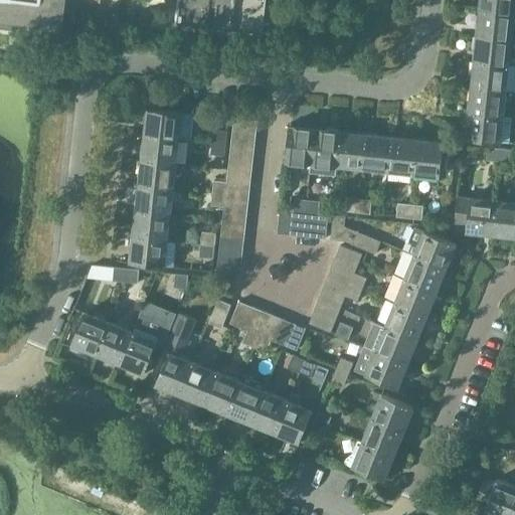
[(0,0),(0,25),(58,32),(62,0),(176,0),(174,24),(262,34),(266,0),(0,0)]
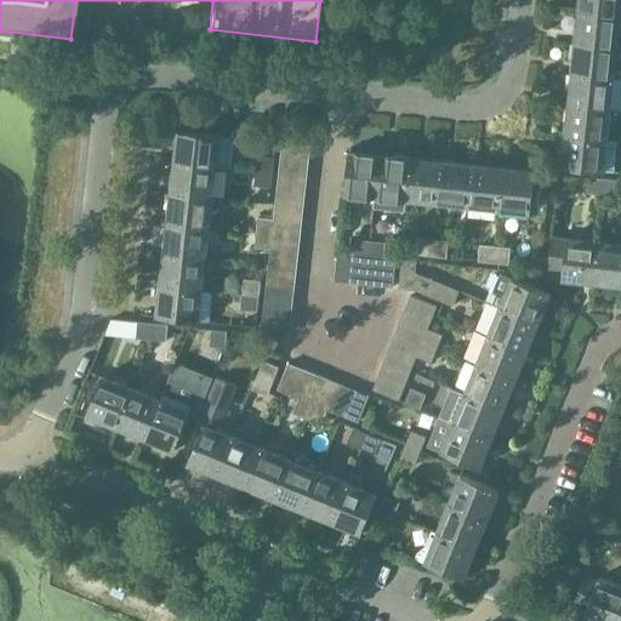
[(620,0),(580,0),(579,13),(620,18),(620,16),(620,0)]
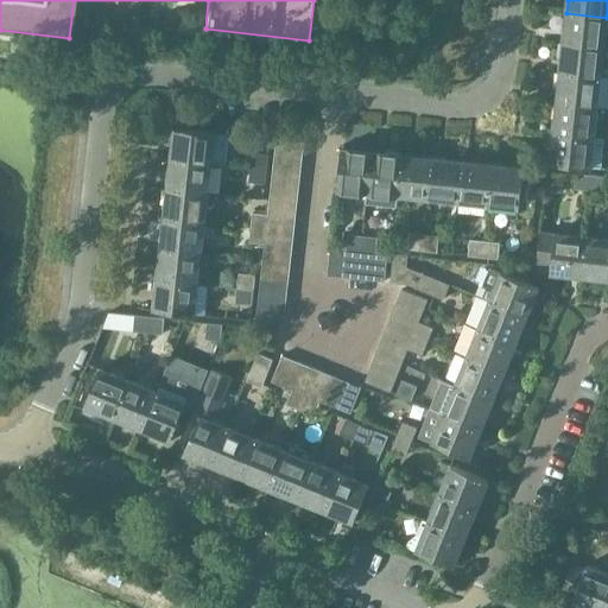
[(567,13),(564,43),(605,48),(607,18),(567,13)]
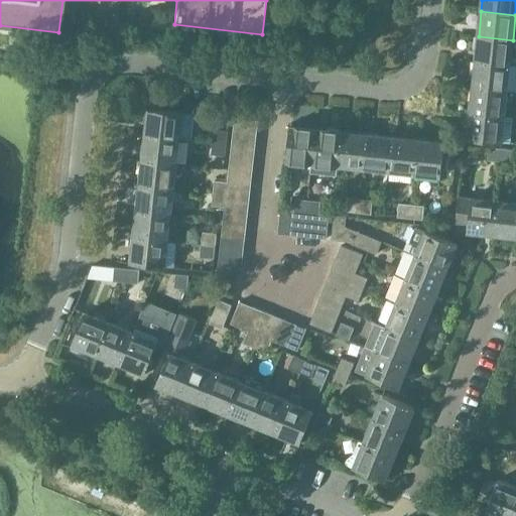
[(479,36),(476,61),(510,66),(513,40),(479,36)]
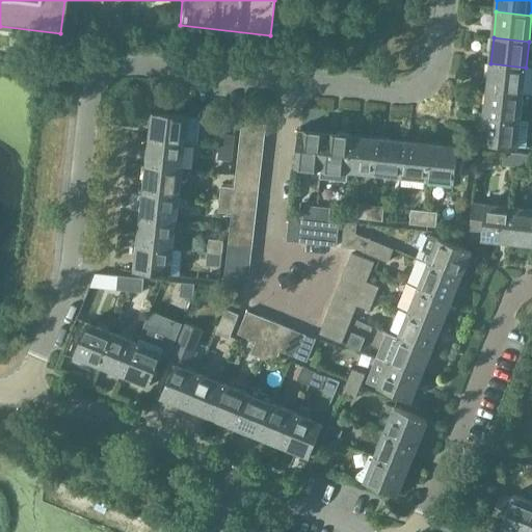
[(490,63),(487,90),(524,95),(531,95),(531,69),(526,68),(490,63)]
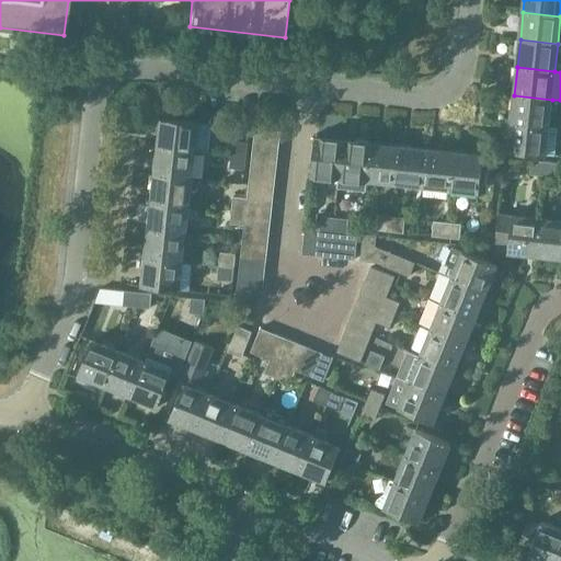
[(514,95),(511,123),(549,127),(552,100),(514,95)]
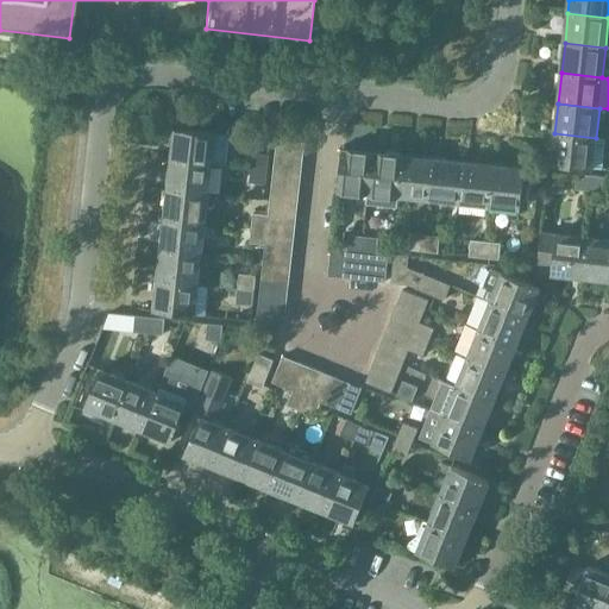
[(175,129),(171,159),(212,164),(227,165),(231,135),(175,129)]
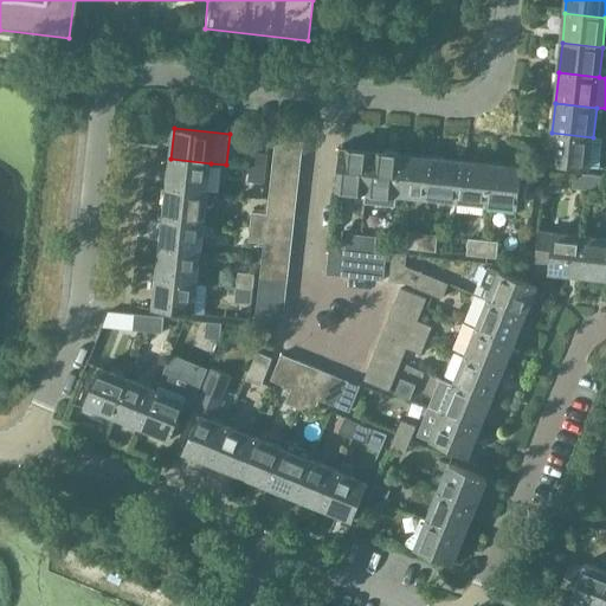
[(593,137),(552,133),(548,163),(599,169),(603,139),(593,137)]
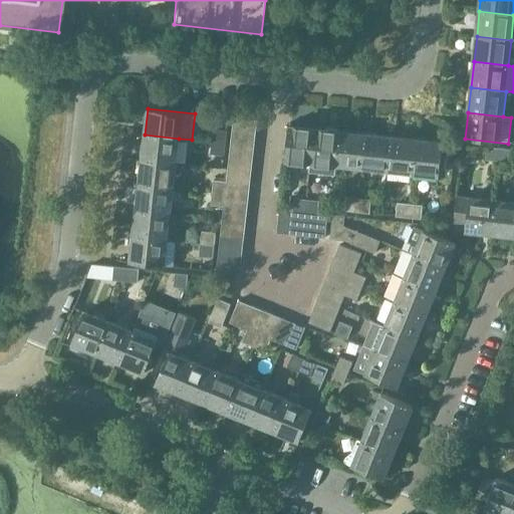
[(234,118),(233,131),(256,133),(257,120),(234,118)]
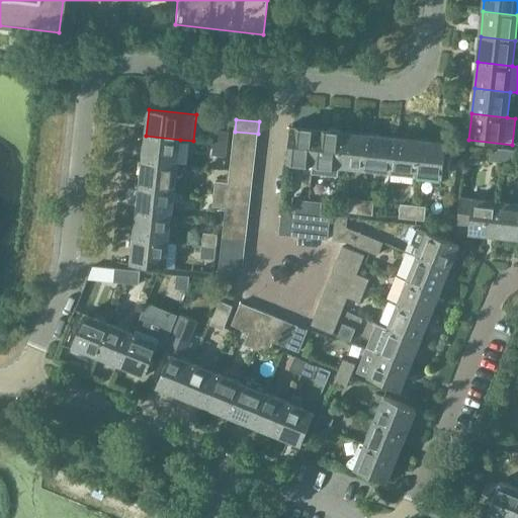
[(287,162),(314,164),(318,130),(291,126),(287,162)]
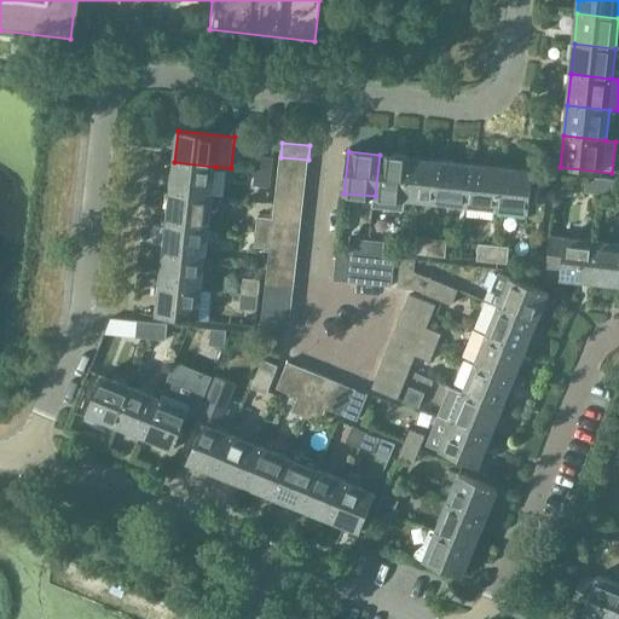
[(405,212),(406,200),(410,158),(380,155),(375,196),(374,208),(405,212)]
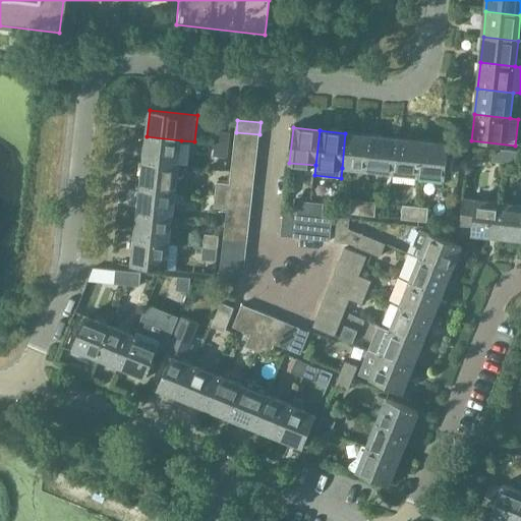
[(217,131),(216,143),(229,146),(231,133),(217,131)]
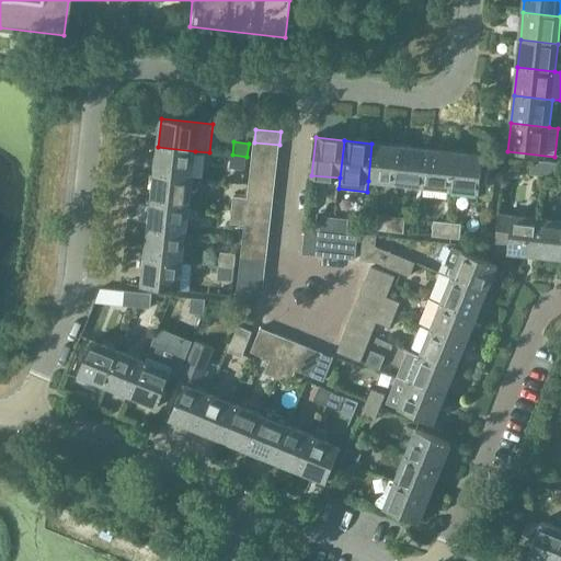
[(254,142),(252,155),(278,158),(279,145),(254,142)]
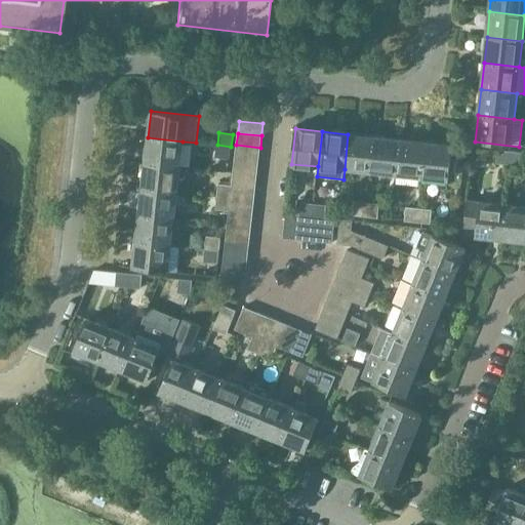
[(345,169),(370,172),(374,136),(348,134),(345,169)]
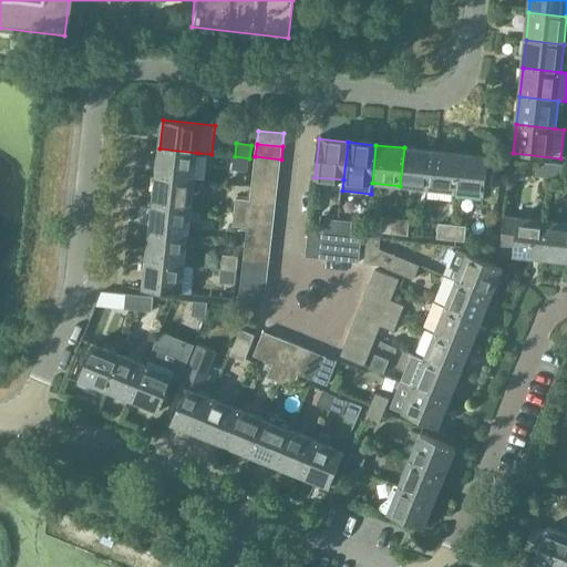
[(400,186),(428,188),(432,151),(404,147),(400,186)]
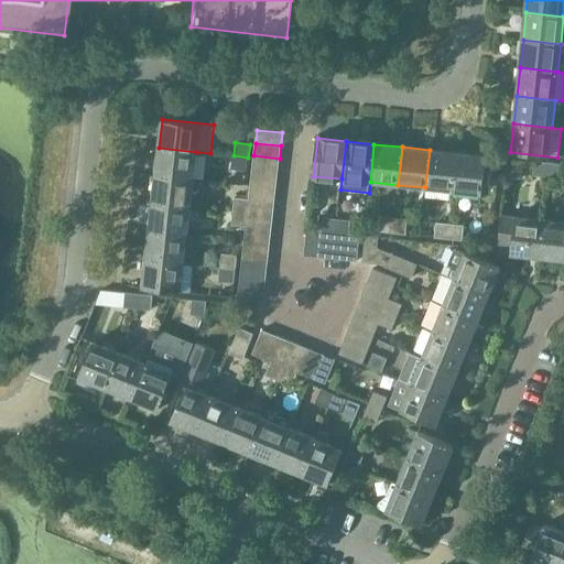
[(159,148),(155,175),(194,180),(196,152),(159,148)]
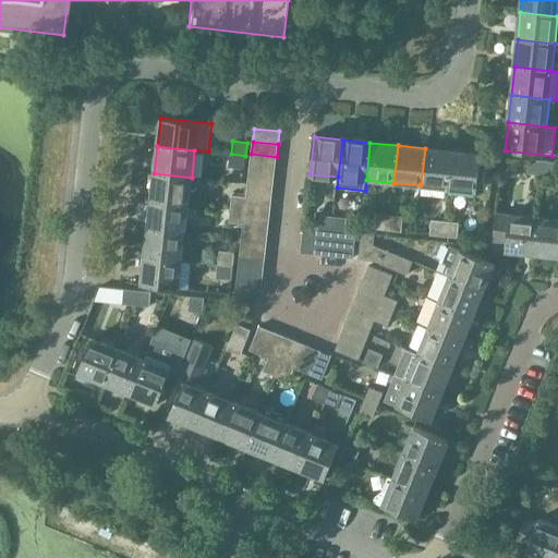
[(421,185),(449,189),(452,152),(425,148),(421,185)]
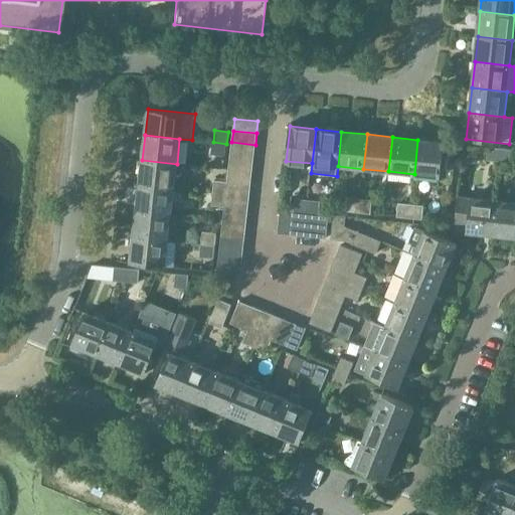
[(417,140),(414,174),(441,177),(444,143),(417,140)]
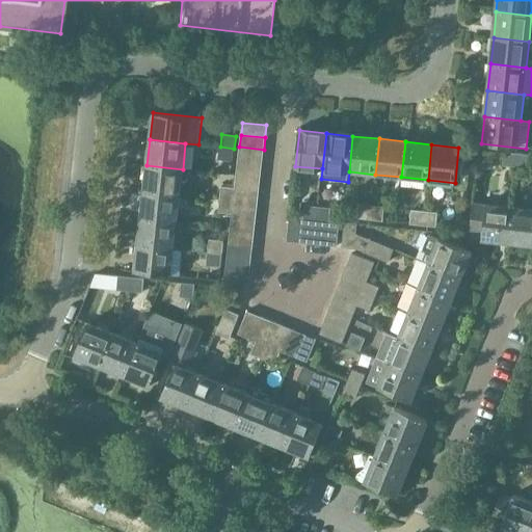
[(234,149),(220,147),(218,160),(233,162),(234,149)]
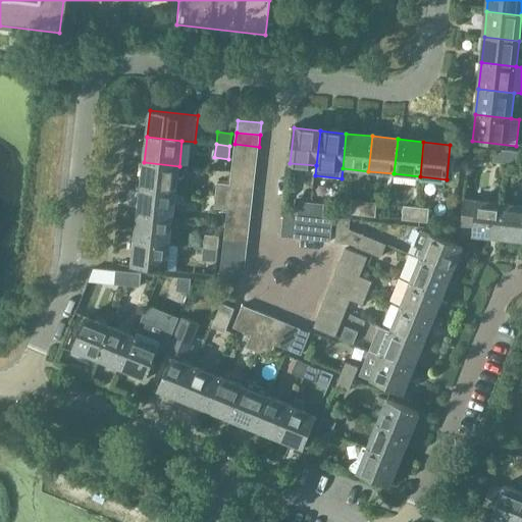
[(235,144),(233,156),(257,159),(259,147),(235,144)]
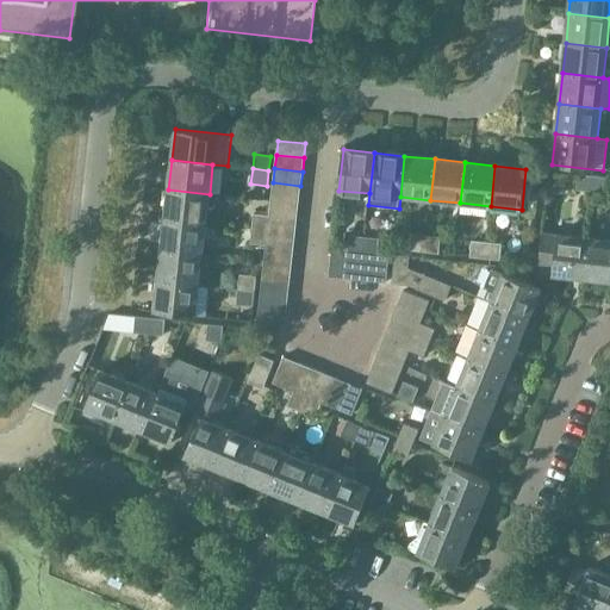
[(577,191),(592,192),(593,176),(579,175),(577,191)]
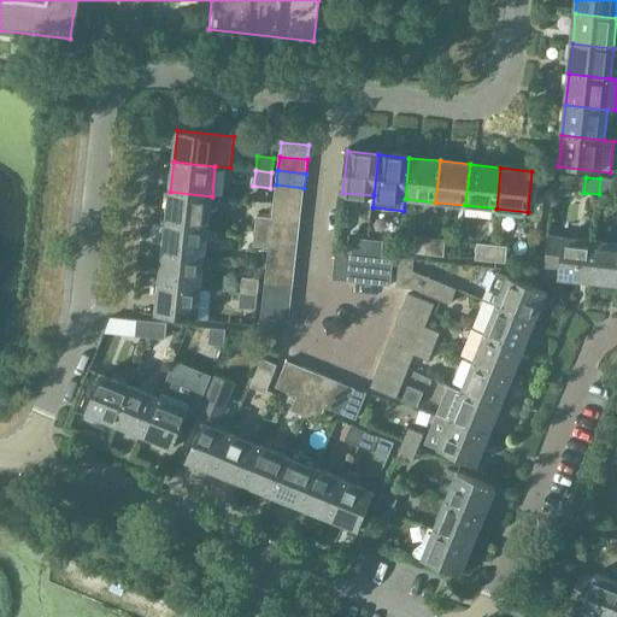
[(600,178),(599,194),(615,197),(616,181),(600,178)]
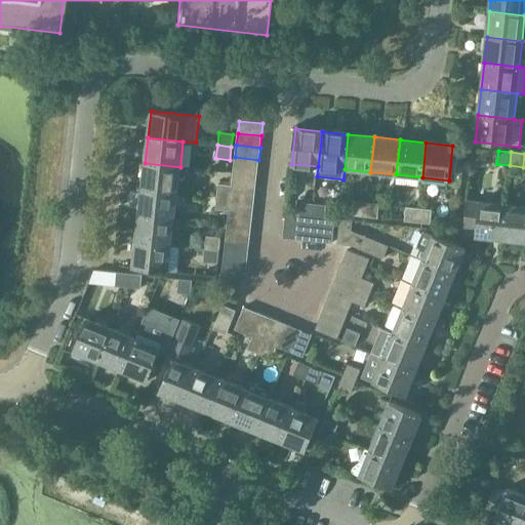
[(235,157),(234,169),(257,171),(258,160),(235,157)]
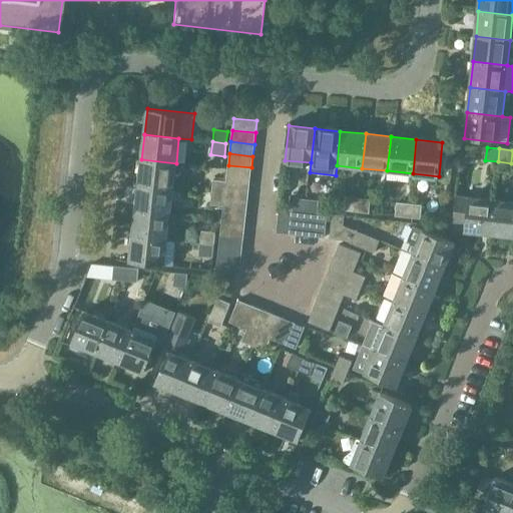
[(141,159),(138,185),(173,189),(176,163),(141,159)]
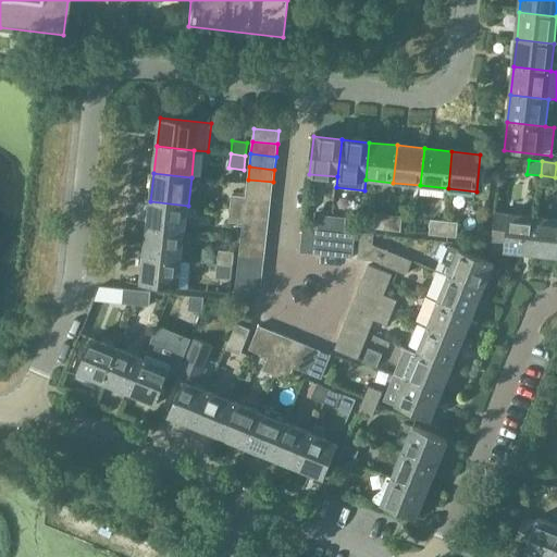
[(248,180),(246,193),(272,195),(273,182),(248,180)]
